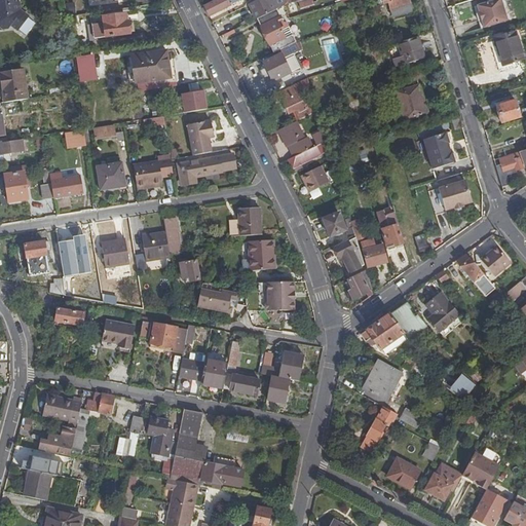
[(16,0),(0,0),(0,30),(8,30),(11,26),(19,31),(27,21),(19,13),(21,10),(20,2),(17,3),(16,0)]
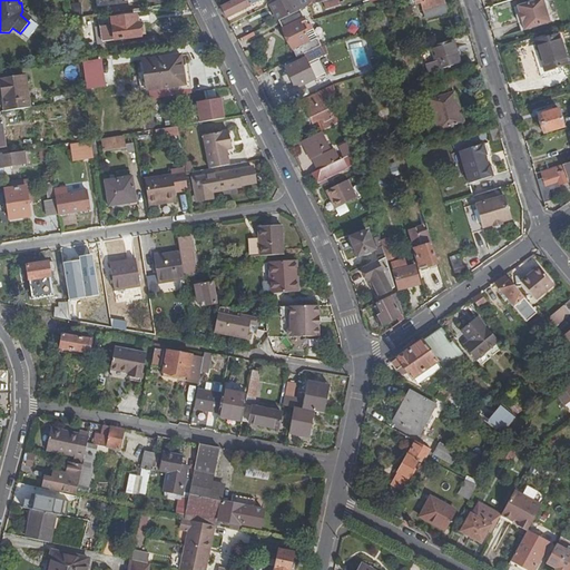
[(233,0),(222,6),(227,18),(249,7),(258,2),(262,0),(233,0)]
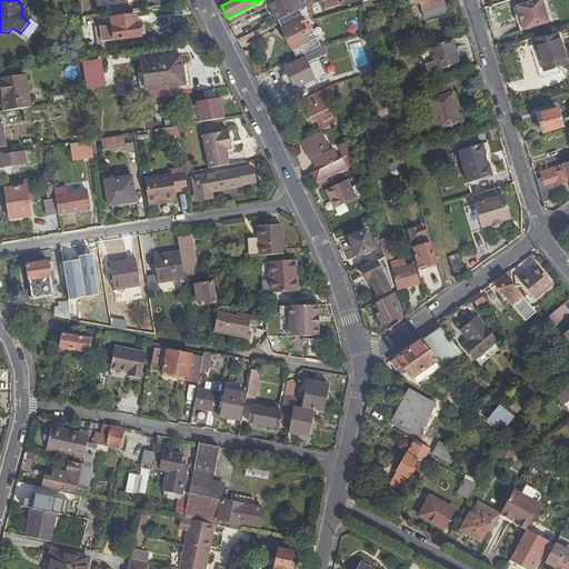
[(307,6),(305,0),(278,0),(269,5),(277,21),(278,21),(288,16),(299,10),(307,7),(307,6)]
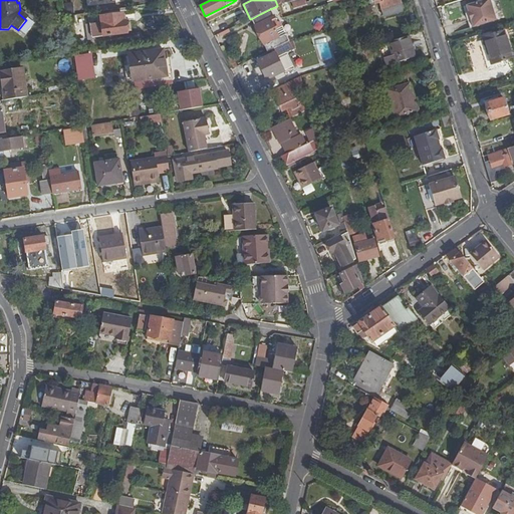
[(296,0),(291,2),(293,8),(305,4),(304,0),(296,0)]
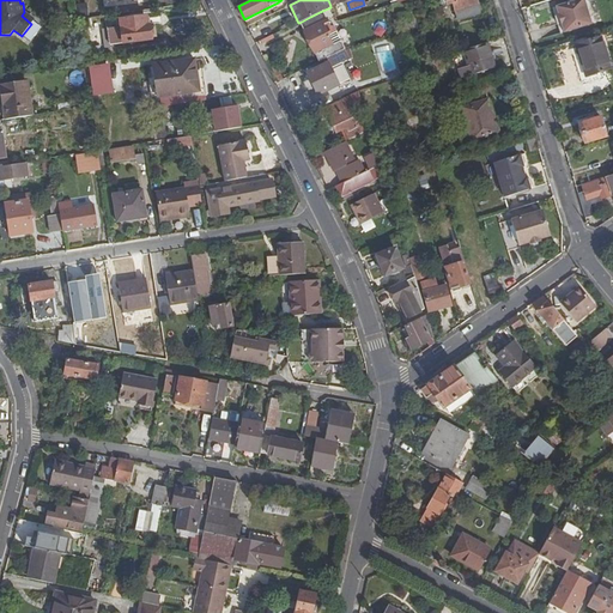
[(481,14),(477,0),(445,0),(448,5),(454,4),(459,22),(481,14)]
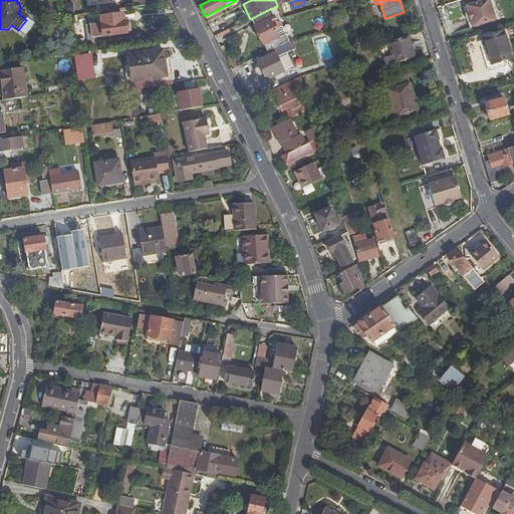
[(490,0),(485,0),(466,6),(468,12),(470,20),(472,27),(496,20),(490,0)]
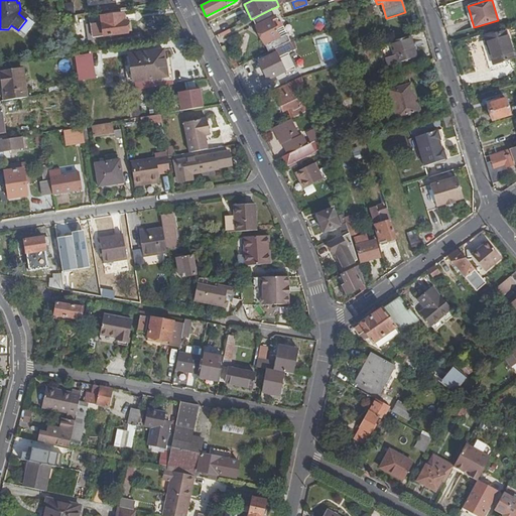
[(277,23),(271,9),(261,14),(252,19),(268,52),(274,49),(289,41),(280,22),(277,23)]
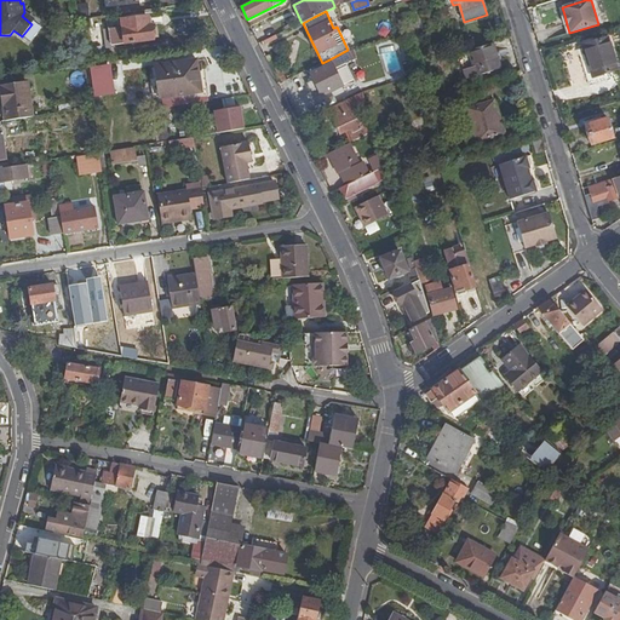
[(418,11),(401,16),(406,32),(423,27),(418,11)]
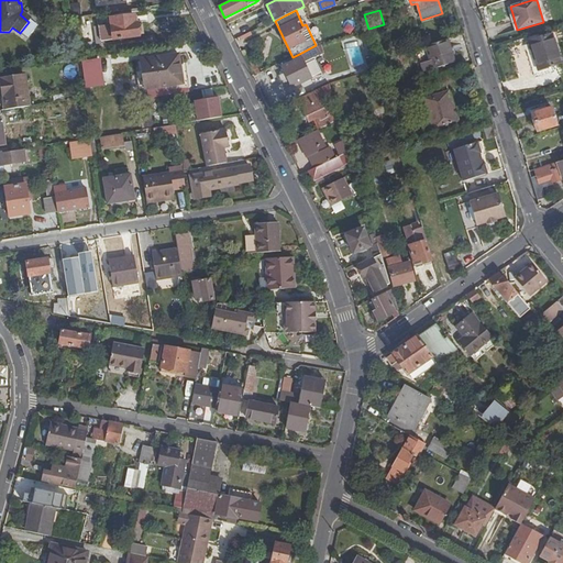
[(31,18),(22,11),(20,14),(29,22),(31,18)]
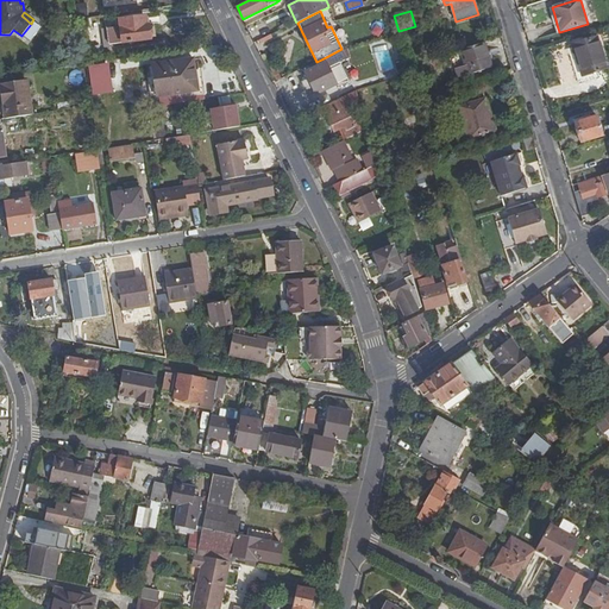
[(120,26),(107,29),(110,44),(151,39),(151,37),(149,25),(146,25),(146,18),(143,16),(119,19),(120,26)]
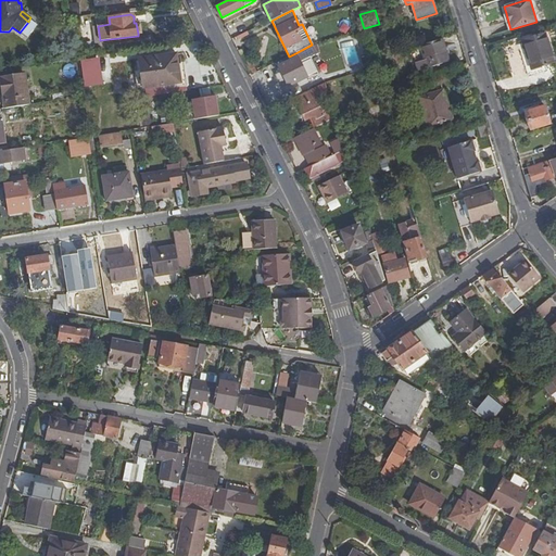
[(350,28),(348,20),(339,22),(341,30),(350,28)]
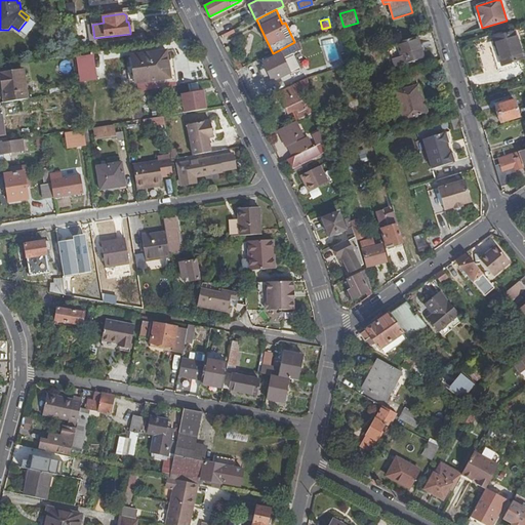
[(515,32),(493,38),(495,47),(497,47),(503,65),(523,58),(515,32)]
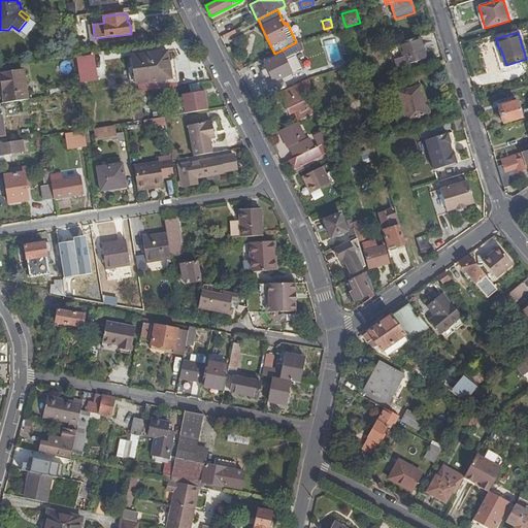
[(426,59),(419,37),(398,43),(402,58),(394,61),(396,68),(426,59)]
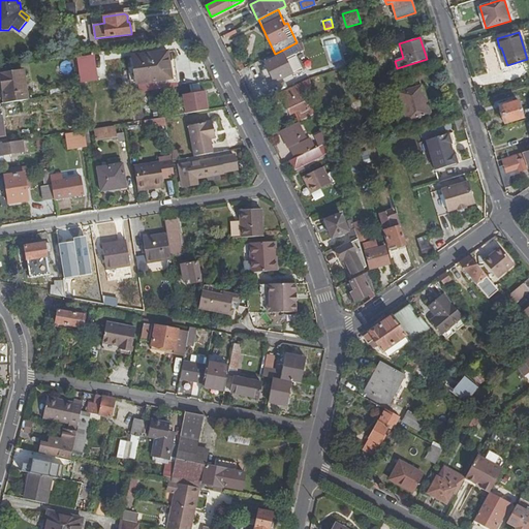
[(331,64),(342,60),(335,38),(323,42),(331,64)]
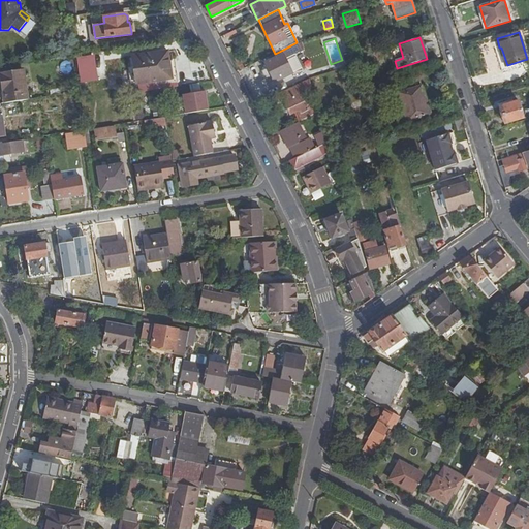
[(300,52),(297,42),(281,51),(275,54),(273,55),(275,59),(266,63),(269,69),(263,71),(267,78),(271,75),(274,82),(292,73),(285,58),(300,52)]
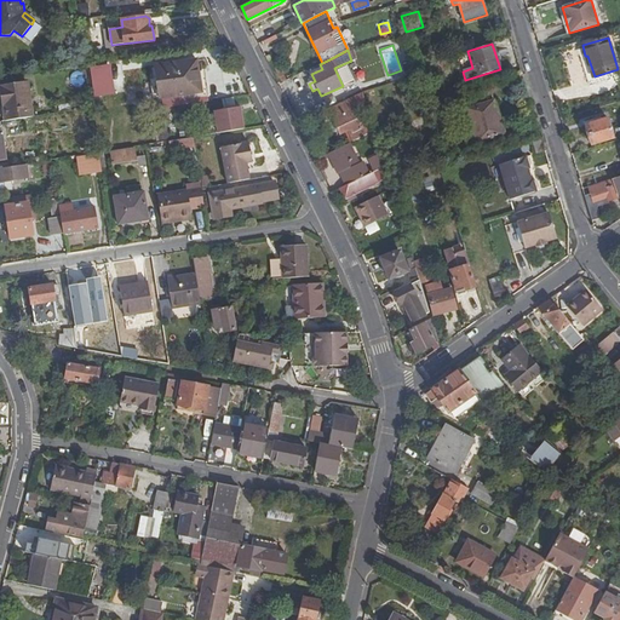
[(160,98),(196,93),(194,74),(199,73),(199,72),(196,61),(155,67),(160,98)]
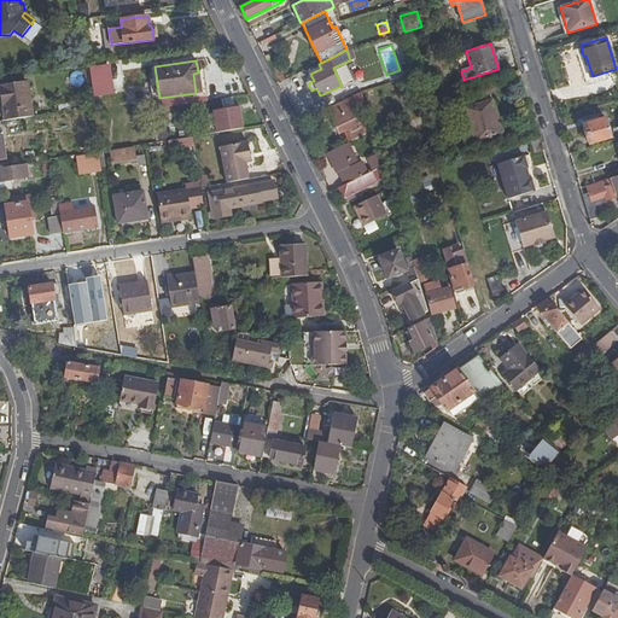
[(112,77),(110,66),(91,69),(94,94),(110,92),(108,79),(112,77)]
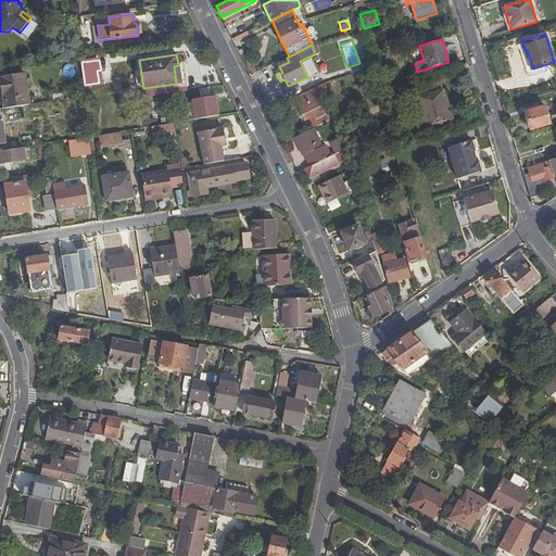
[(174,66),(176,84),(185,81),(182,64),(178,64),(178,65),(174,66)]
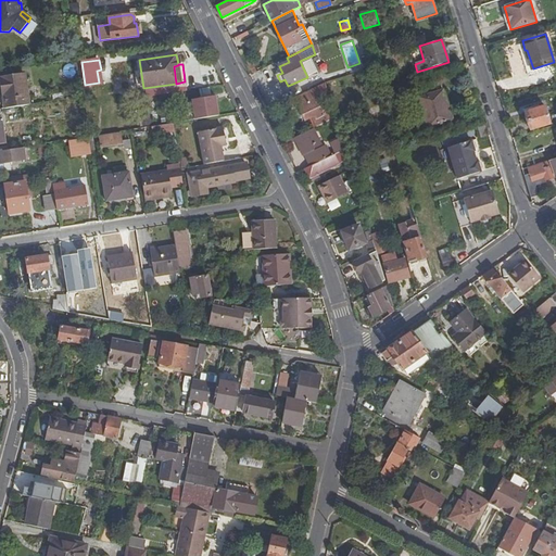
[(0,90),(3,110),(27,105),(23,75),(0,78),(0,90)]
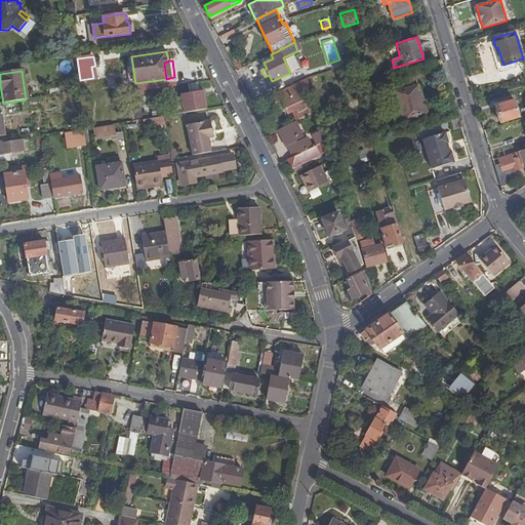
[(377,81),(379,87),(392,83),(390,77),(377,81)]
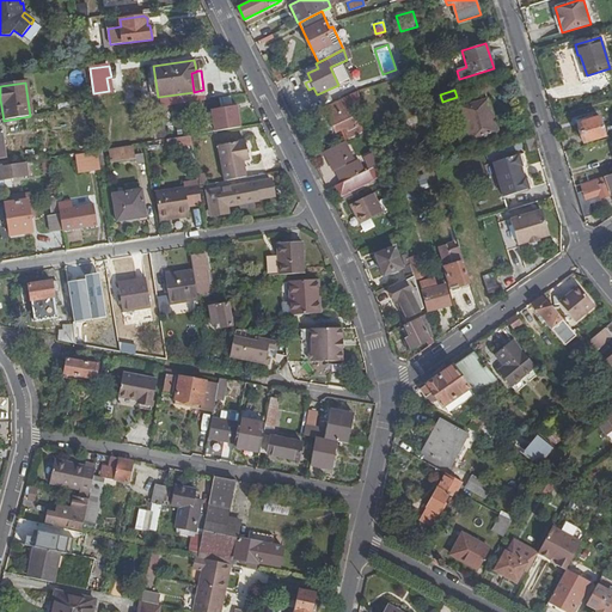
[(356,136),(361,134),(350,109),(360,104),(356,91),(323,108),(336,133),(343,129),(347,127),(348,130),(353,128),(356,136)]
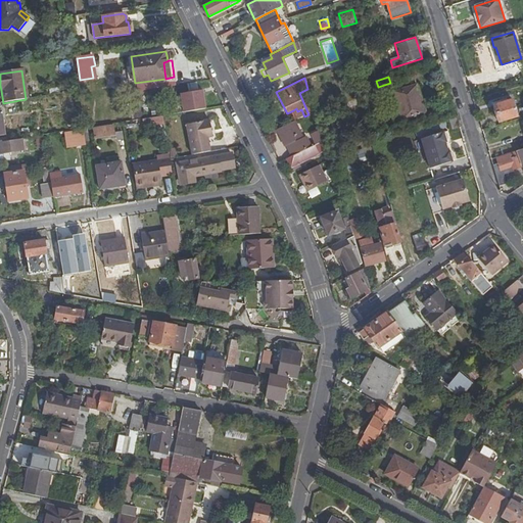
[(278,80),(267,85),(270,92),(281,87),(278,80)]
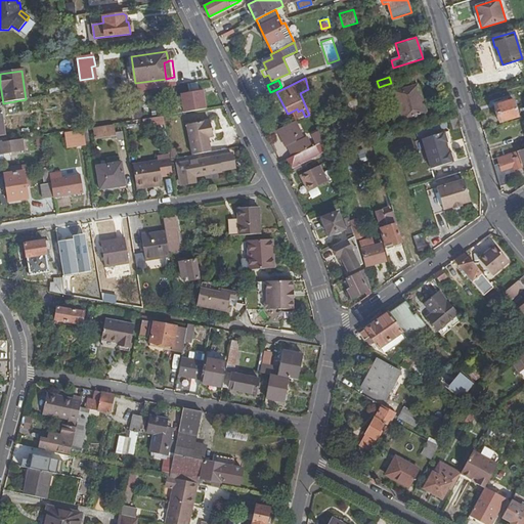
[(417,88),(417,86),(395,92),(397,100),(395,100),(394,102),(396,106),(398,106),(403,121),(425,114),(425,113),(426,112),(418,87),(417,88)]
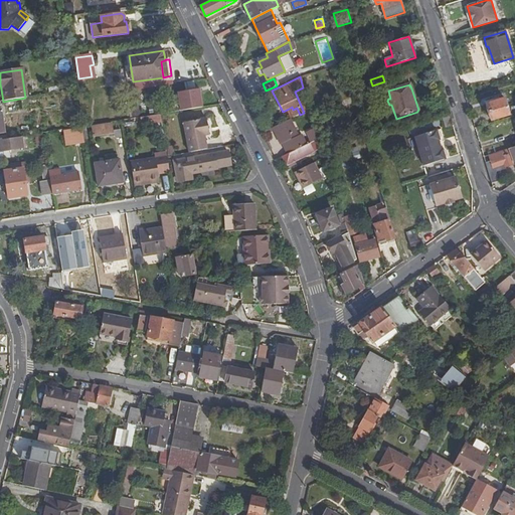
[(199,89),(178,93),(178,94),(181,111),(202,107),(199,89)]
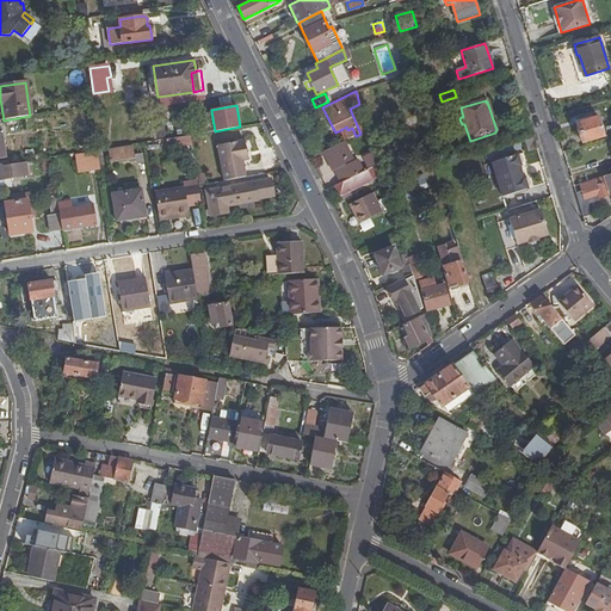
[(598,117),(576,124),(581,143),(604,136),(598,117)]
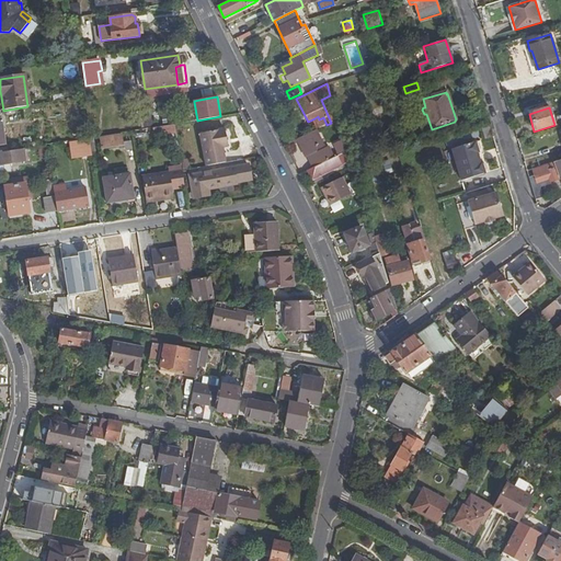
[(320,128),(327,125),(323,117),(319,119),(318,116),(315,118),(320,128)]
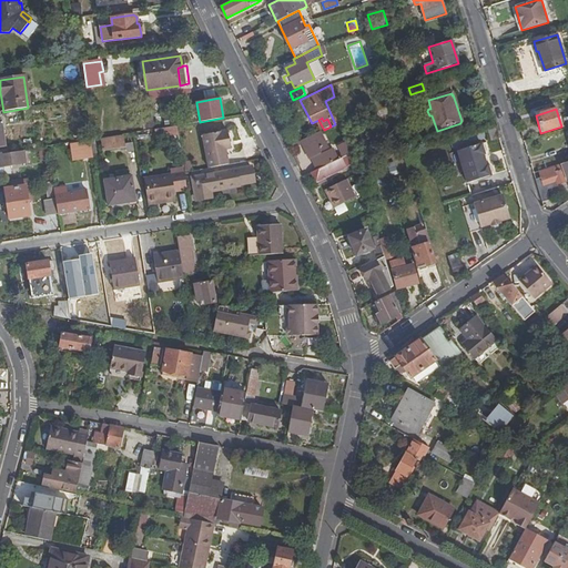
[(179,133),(178,125),(161,129),(162,137),(179,133)]
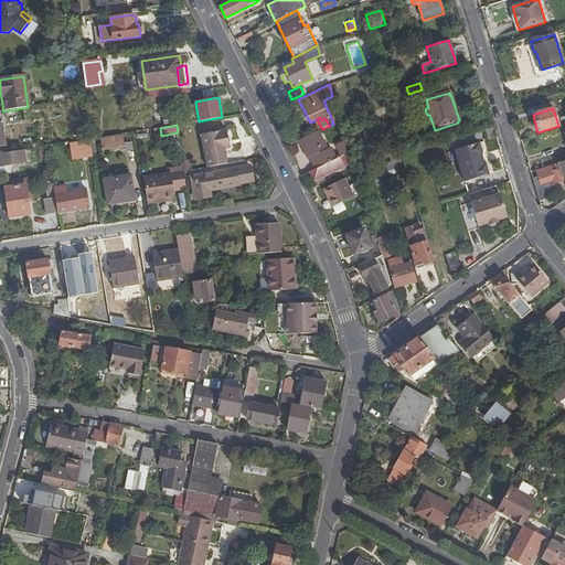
[(493,127),(484,130),(488,141),(497,138),(493,127)]
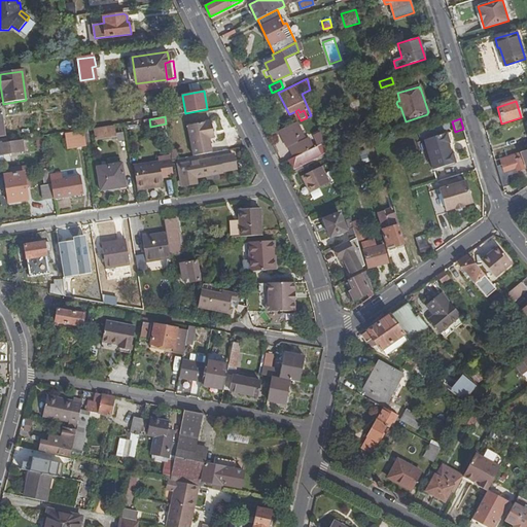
[(211,121),(176,128),(181,159),(212,152),(210,139),(209,133),(212,132),(211,121)]
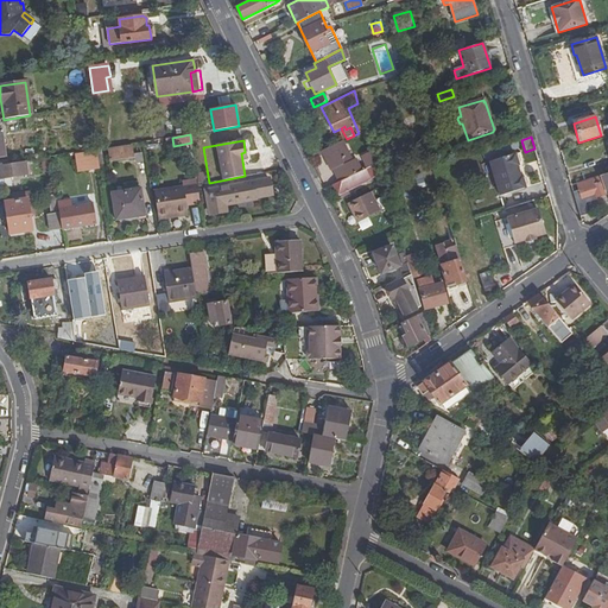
[(341,181),(361,170),(355,158),(352,160),(342,141),(310,157),(311,160),(324,154),(331,170),(335,169),(341,181)]
